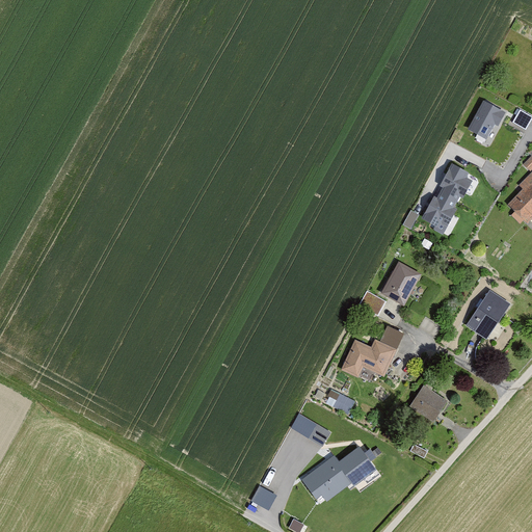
[(504,111),(483,101),(470,128),(486,137),(495,123),(498,124),(504,111)]
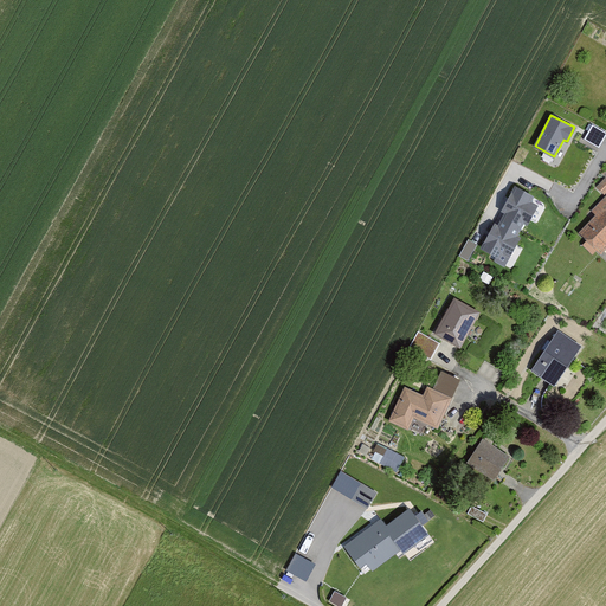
[(600,144),(605,133),(593,126),(587,137),(600,144)]
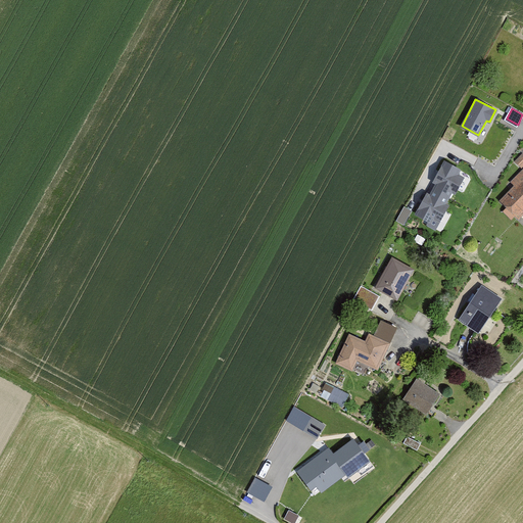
[(460,170),(444,161),(434,181),(437,183),(430,196),(426,194),(416,214),(430,221),(427,225),(435,229),(447,205),(444,203),(452,191),(455,193),(464,177),(458,173),(460,170)]
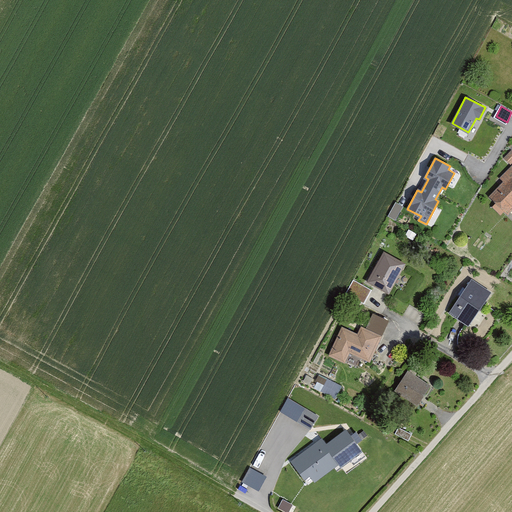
[(511,165),(499,179),(502,183),(488,198),(507,216),(511,210),(511,165)]
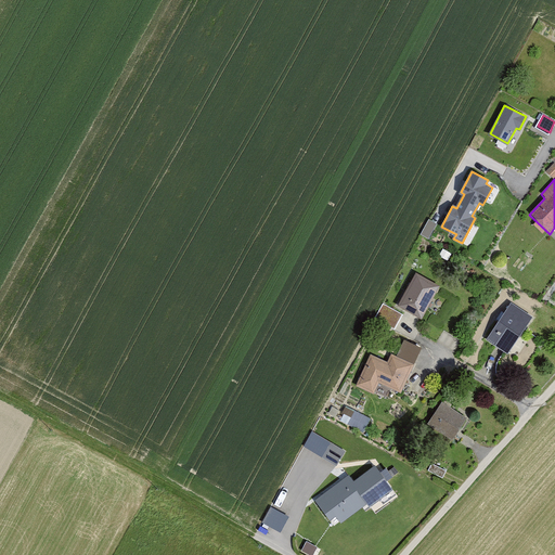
[(429,234),(436,222),(429,219),(423,231),(429,234)]
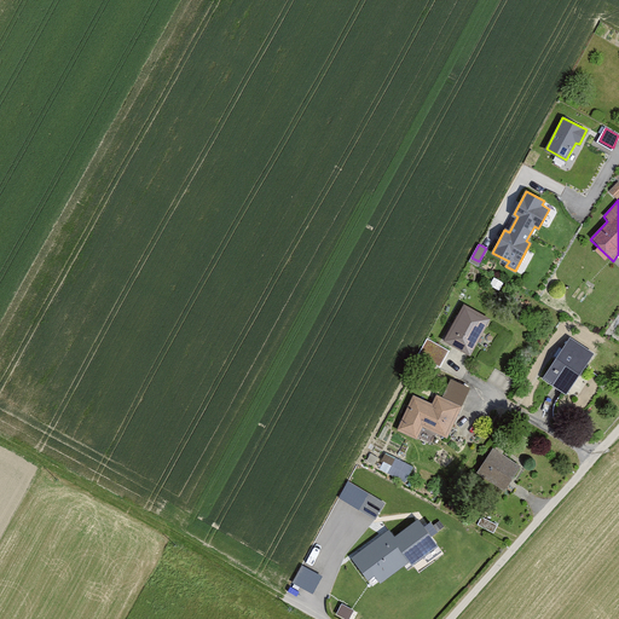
[(468,359),(490,319),(463,305),(441,343),(468,359)]
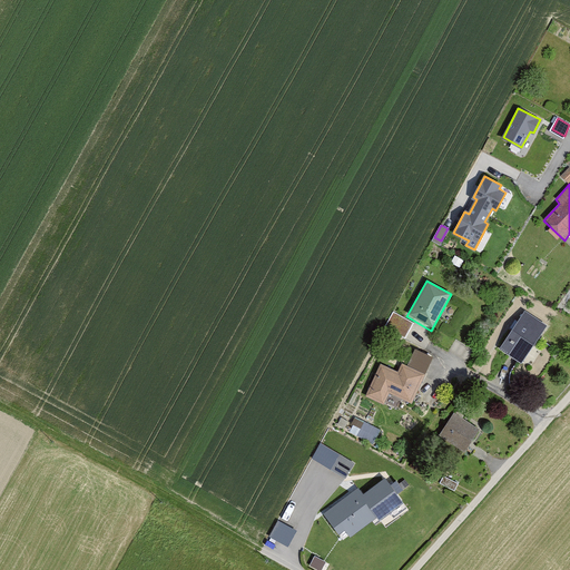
[(521,365),(547,327),(523,313),(499,351),(521,365)]
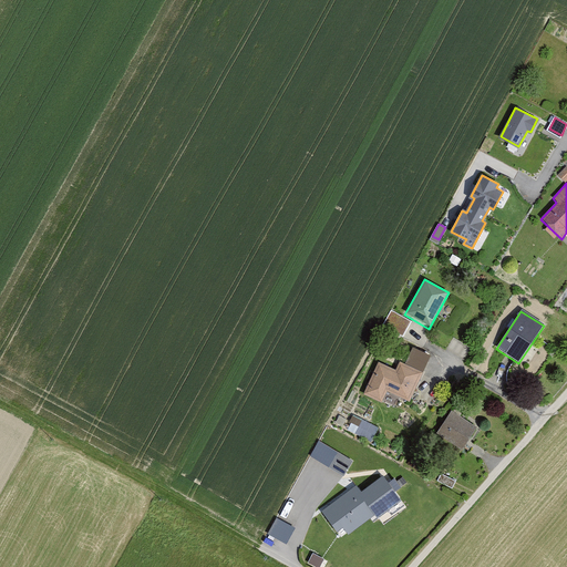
[(398,323),(397,327),(406,330),(410,319),(403,316),(400,325),(398,323)]
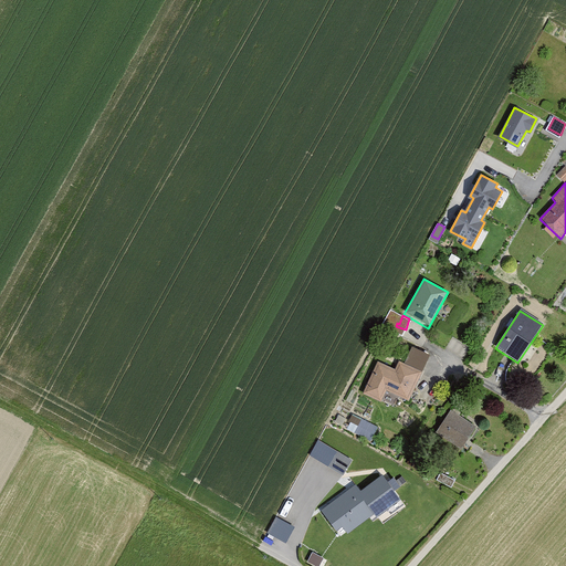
[(395,370),(377,363),(363,395),(380,402),(395,370)]
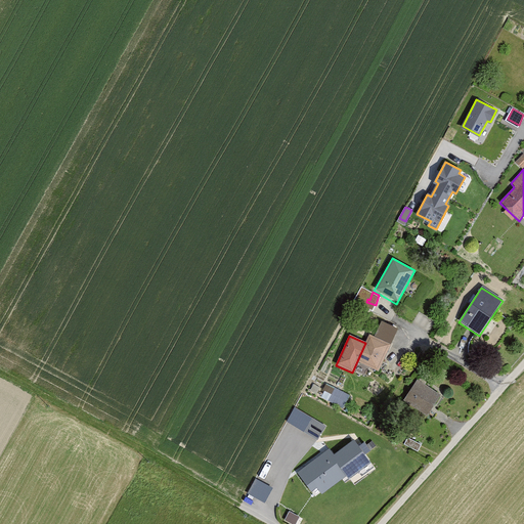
[(377,372),(389,344),(369,336),(357,362),(377,372)]
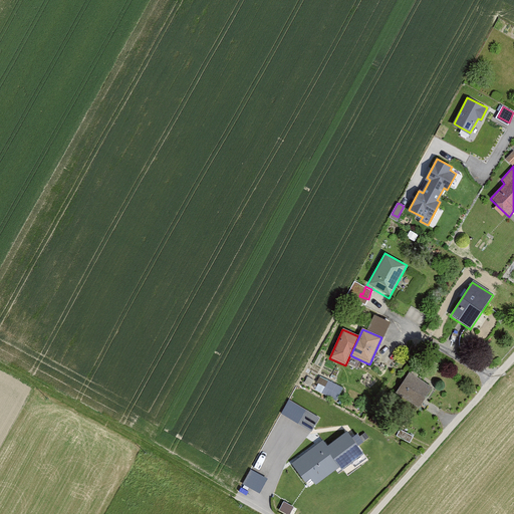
[(418,413),(433,390),(408,373),(393,397),(418,413)]
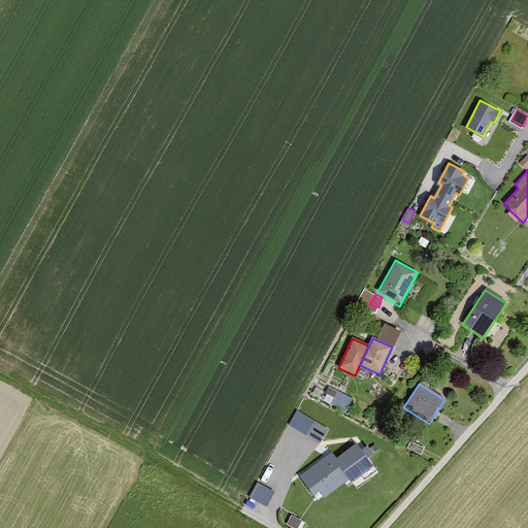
[(330,385),(324,398),(347,409),(353,396),(330,385)]
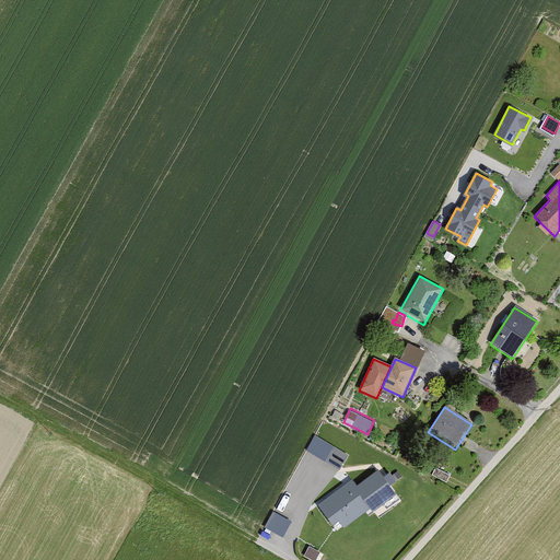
[(340,473),(350,458),(335,448),(325,464),(340,473)]
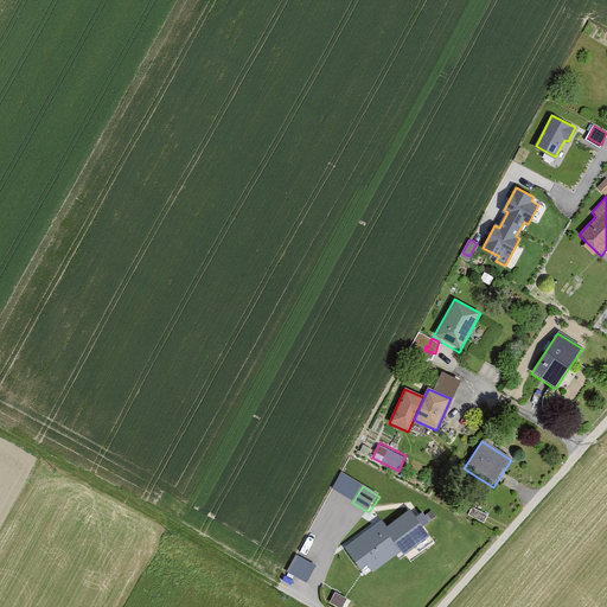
[(364,579),(398,554),(403,561),(429,541),(407,511),(385,528),(382,523),(344,550),(364,579)]
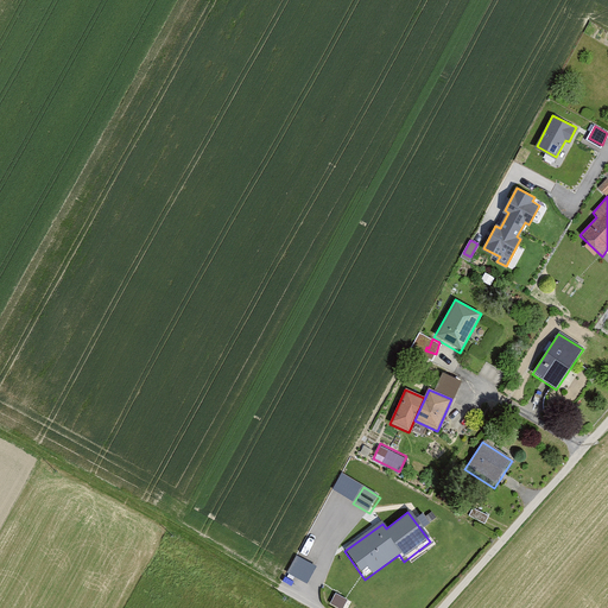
[(286,570),(306,582),(317,563),(297,552),(286,570)]
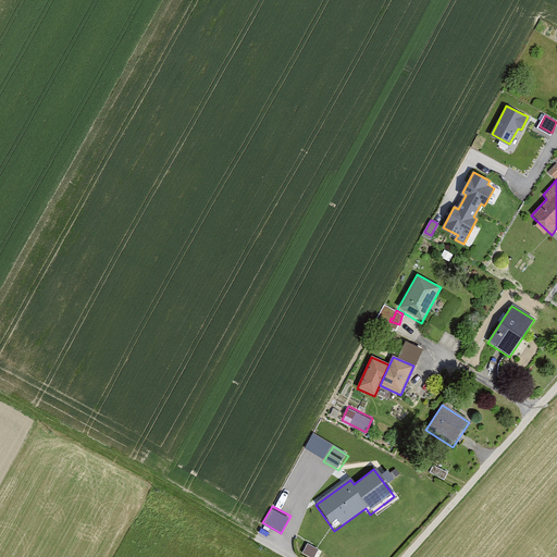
[(302,552),(312,555),(316,545),(306,542),(302,552)]
